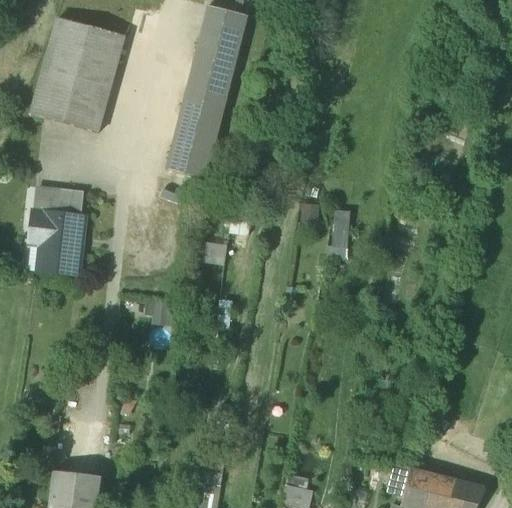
[(208,4),(165,167),(207,178),(248,14),(208,4)]
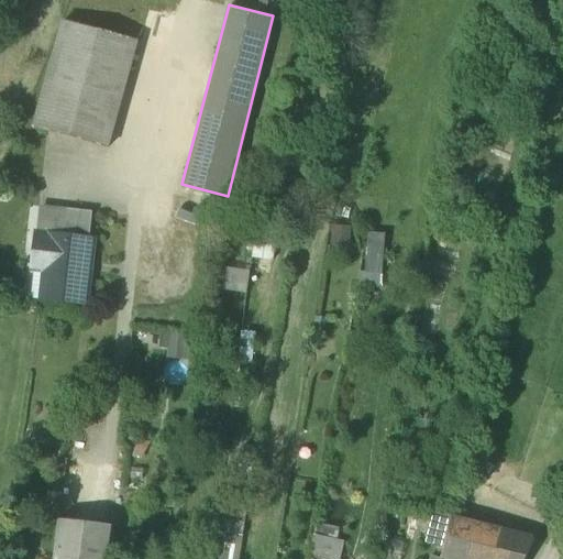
[(136,39),(63,18),(33,124),(108,144),(136,39)]
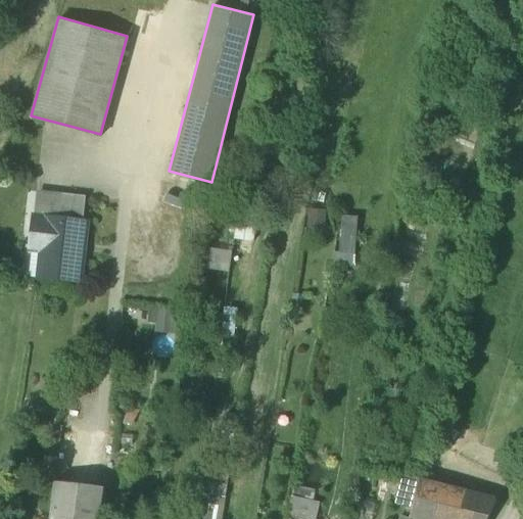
[(86,193),(62,191),(60,218),(83,220),(86,193)]
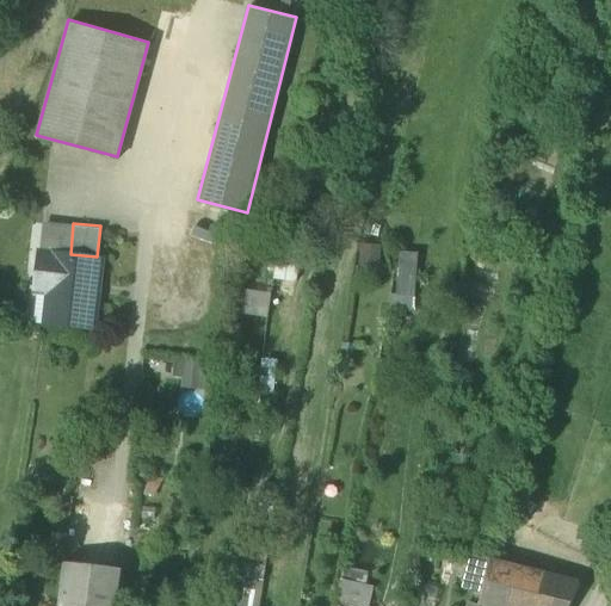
[(362,264),(381,265),(383,242),(364,241),(362,264)]
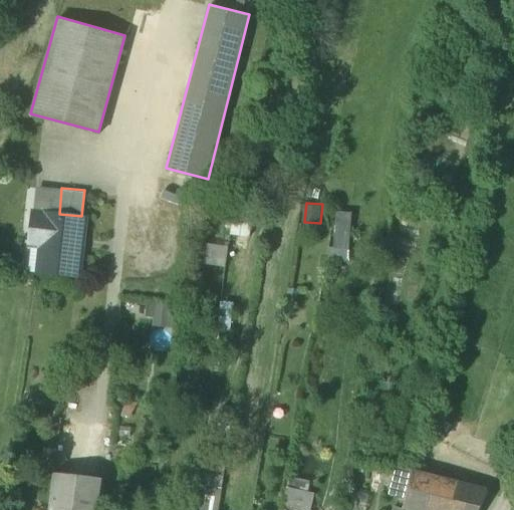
[(330,207),(329,255),(346,256),(348,208),(330,207)]
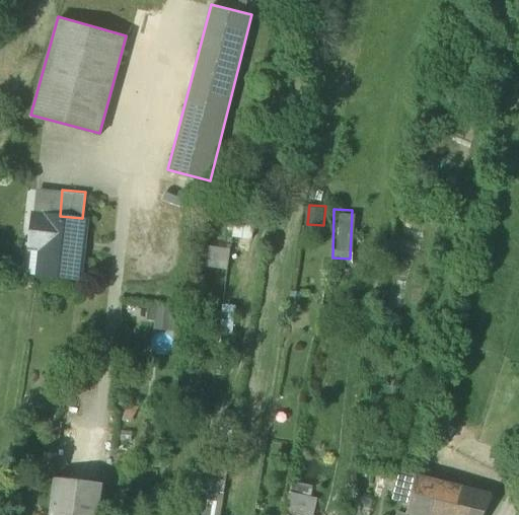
[(60,216),(33,213),(29,243),(43,245),(40,274),(78,278),(85,219),(82,218),(60,216)]
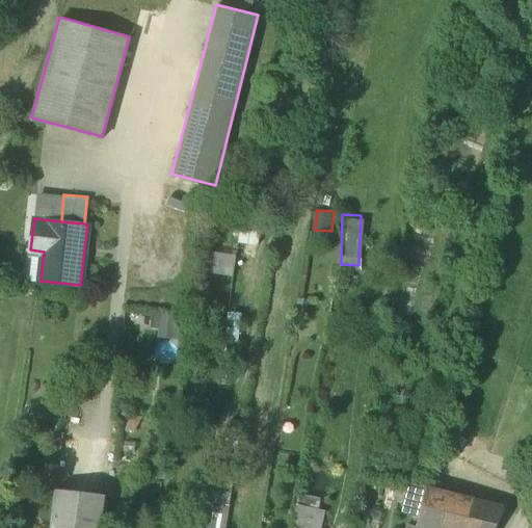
[(236,248),(236,237),(212,236),(212,248),(236,248)]
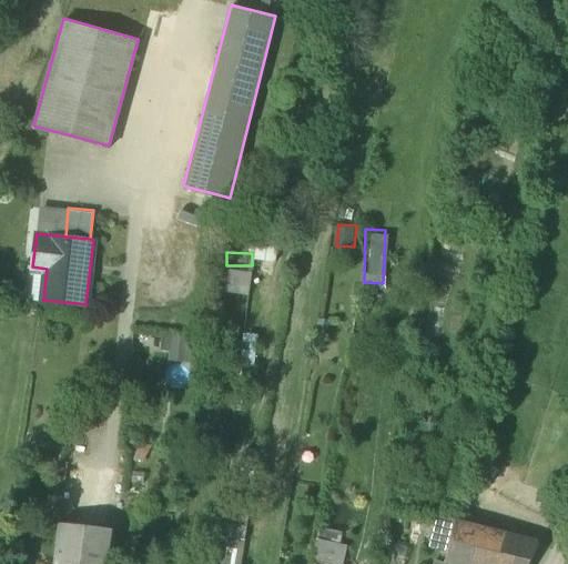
[(221,290),(250,291),(251,268),(222,267),(221,290)]
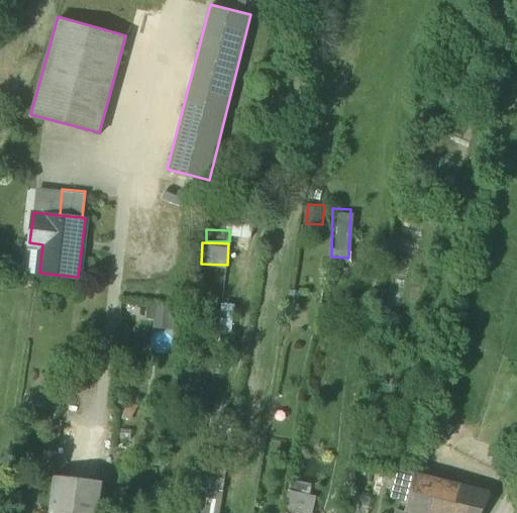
[(154,327),(175,330),(178,308),(158,305),(154,327)]
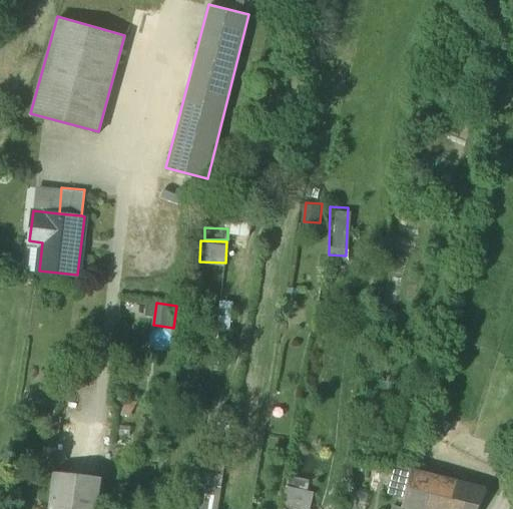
[(388,489),(404,493),(411,467),(394,463),(388,489)]
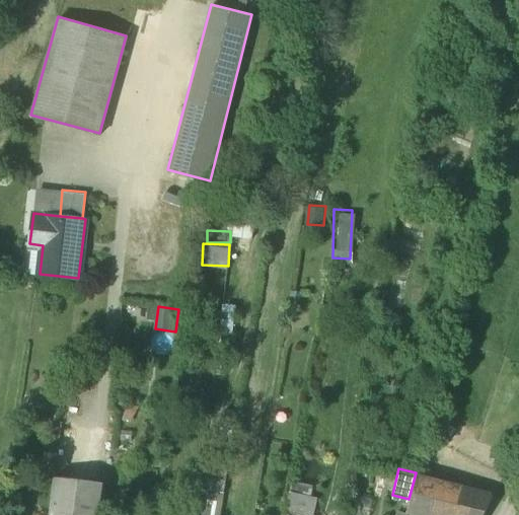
[(482,514),(492,493),(416,472),(409,499),(406,510),(424,514),(482,514)]
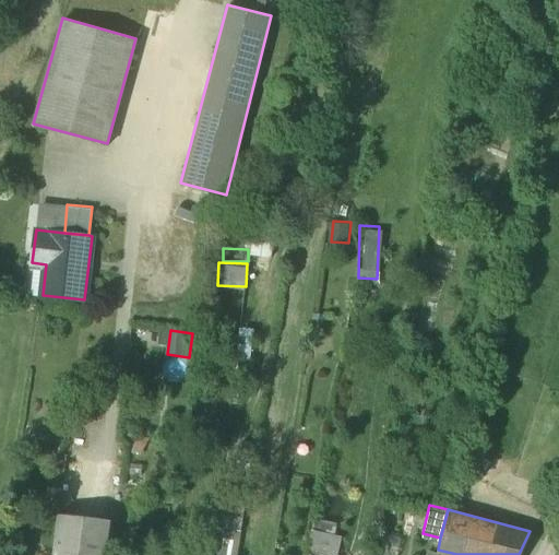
[(106,554),(111,519),(81,516),(58,512),(51,554),(106,554)]
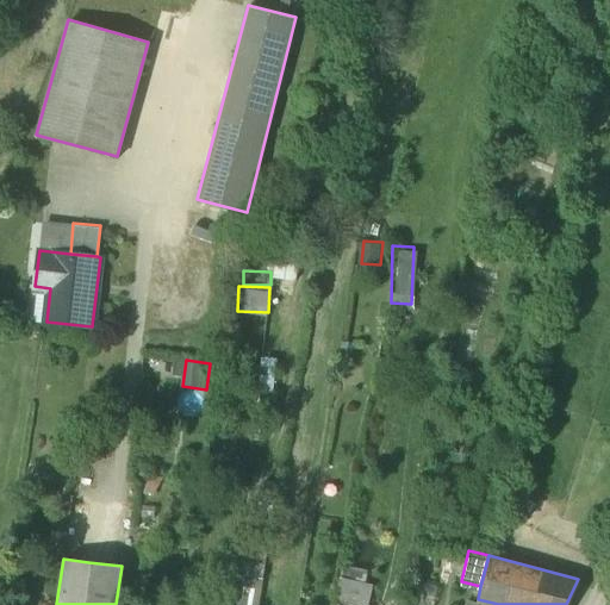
[(338,575),(332,604),(338,604),(366,604),(371,582),(338,575)]
